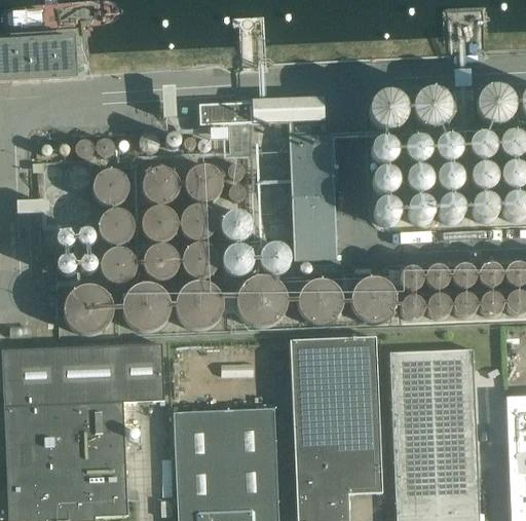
[(0,78),(75,75),(72,34),(0,38),(0,78)]
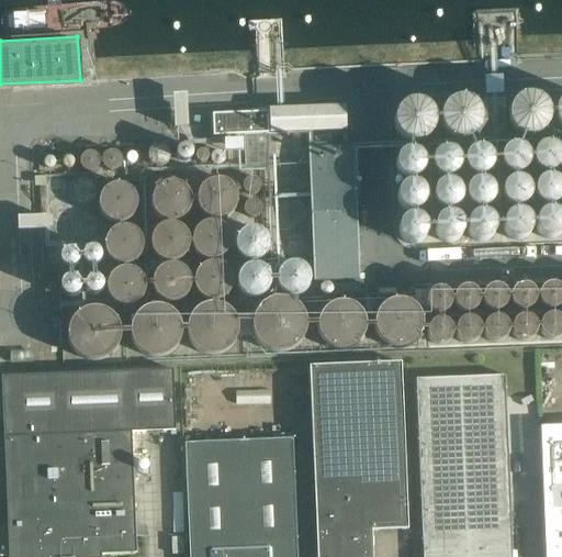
[(557,92),(512,90),(510,126),(561,129),(561,88),(557,88),(557,92)]
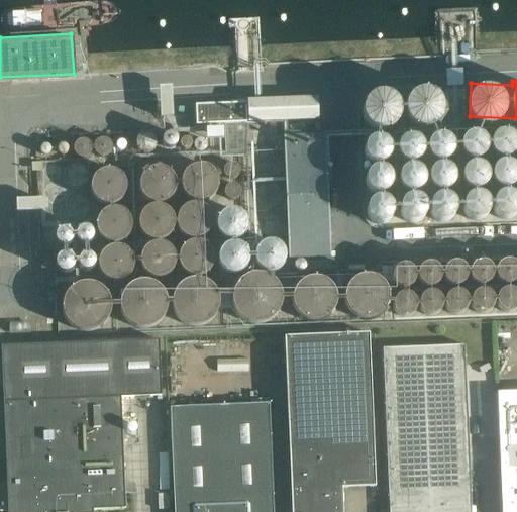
[(362,95),(371,132),(375,145),(428,132),(426,127),(447,122),(437,84),(400,93),(399,86),(362,95)]
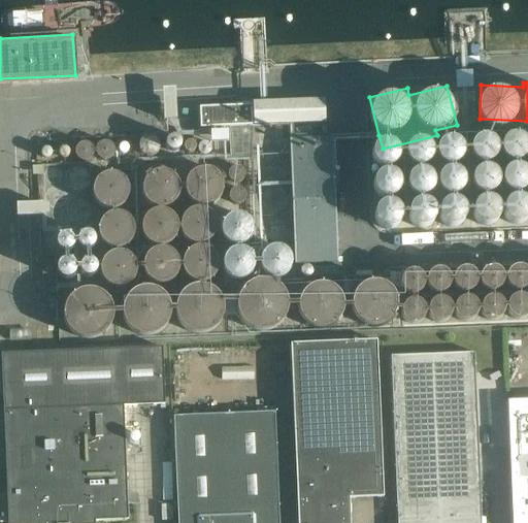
[(199,103),(200,124),(252,122),(251,101),(199,103)]
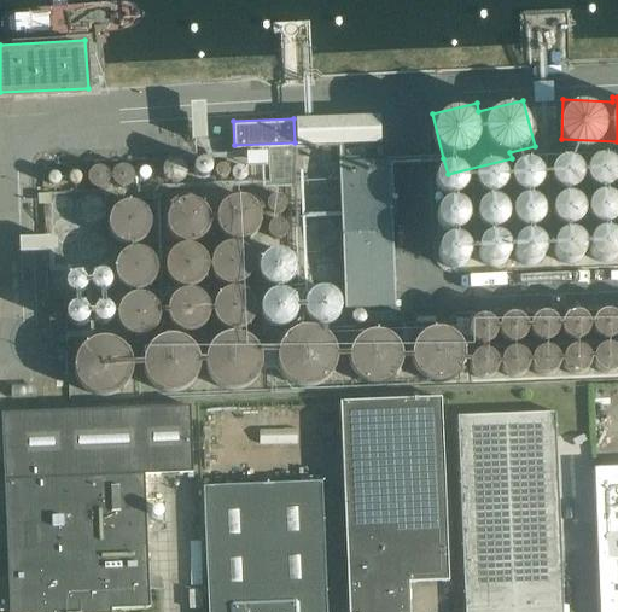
[(227,140),(227,126),(204,126),(205,141),(227,140)]
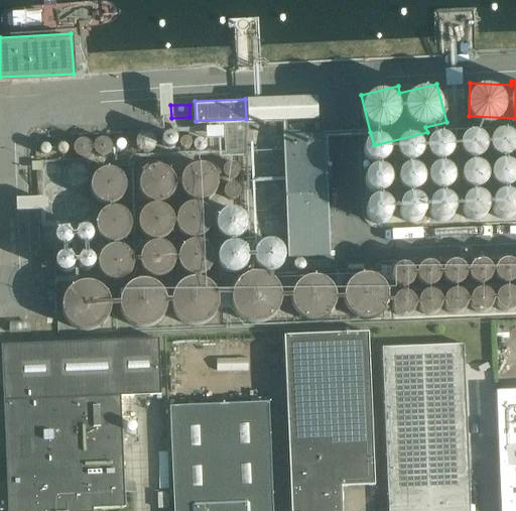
[(329,252),(325,130),(320,130),(283,132),(287,253),(329,252)]
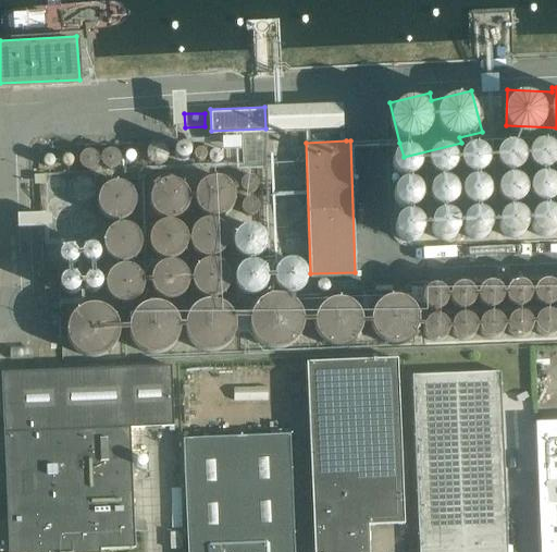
[(46,266),(58,265),(61,265),(62,299),(103,298),(100,237),(45,241),(46,266)]
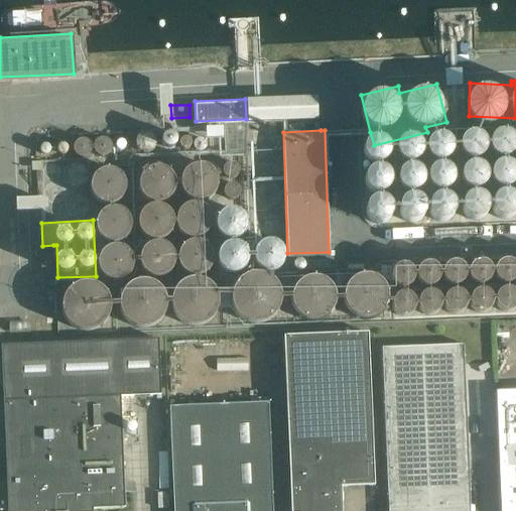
[(51,267),(51,251),(41,251),(41,267),(51,267)]
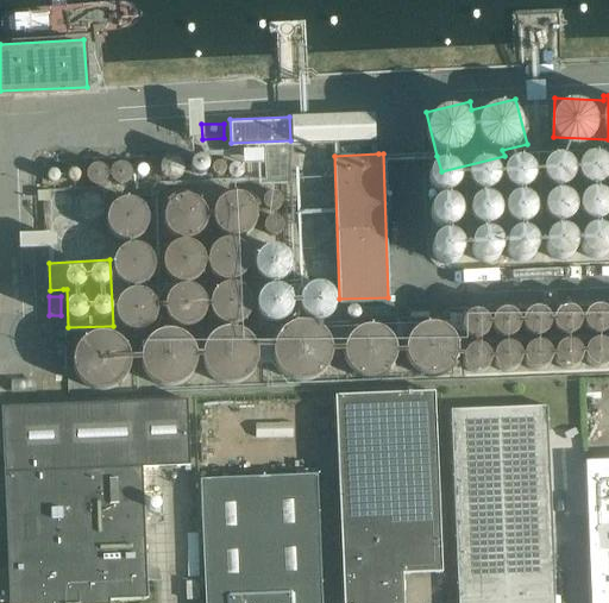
[(327,375),(332,320),(282,315),(276,369),(327,375)]
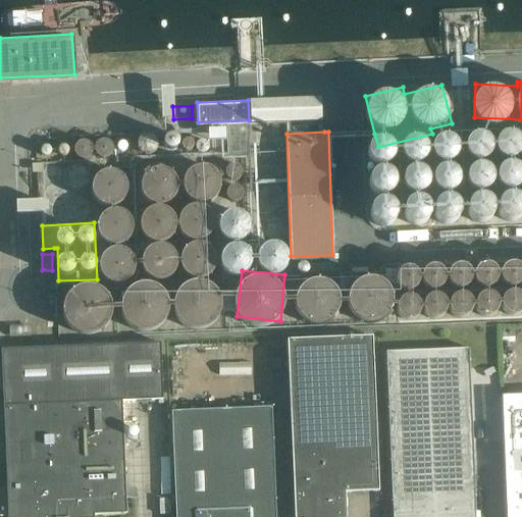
[(360,488),(378,487),(372,332),(288,335),(294,516),(346,516),(345,488),(360,488)]
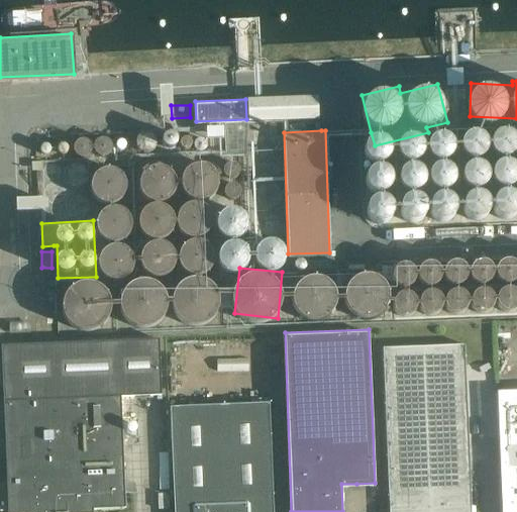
[(125,505),(125,497),(121,394),(162,392),(159,335),(2,341),(8,511),(68,511),(69,511),(93,511),(93,506),(125,505)]
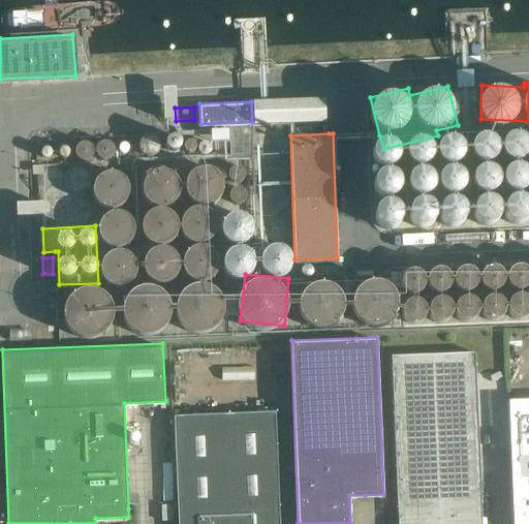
[(481,523),(475,349),(392,353),(399,523),(481,523)]
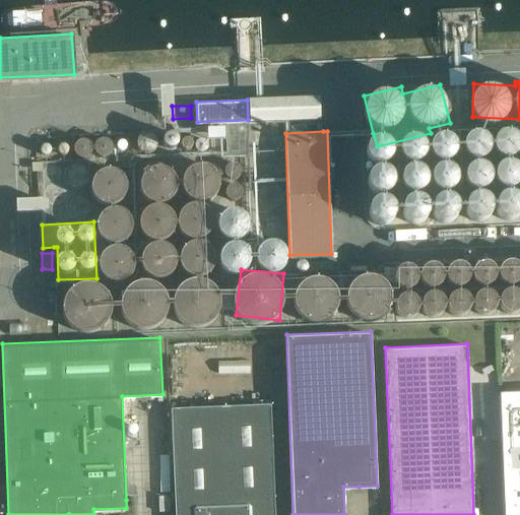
[(507,514),(519,514),(519,389),(503,390),(507,514)]
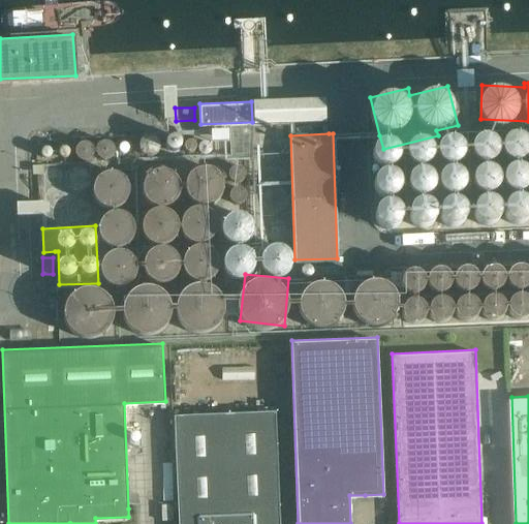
[(280,523),(275,408),(174,413),(179,523),(280,523)]
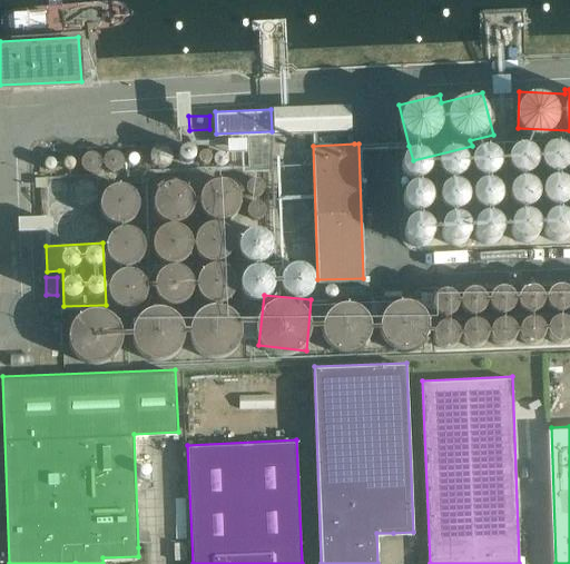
[(174,540),(175,556),(186,556),(185,540),(174,540)]
